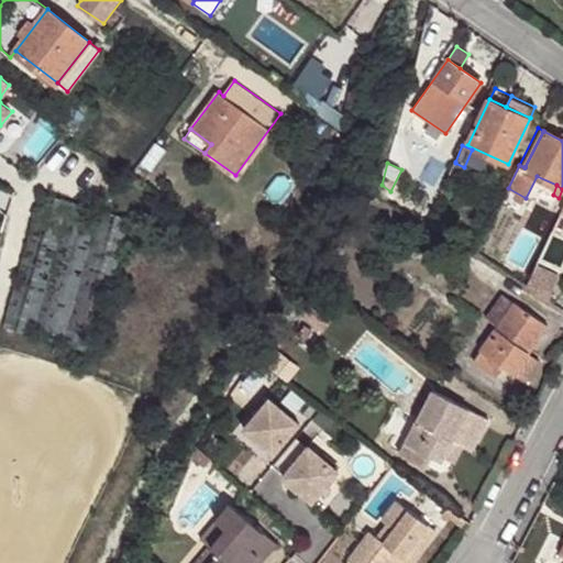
[(562,207),(552,231),(562,235),(562,207)]
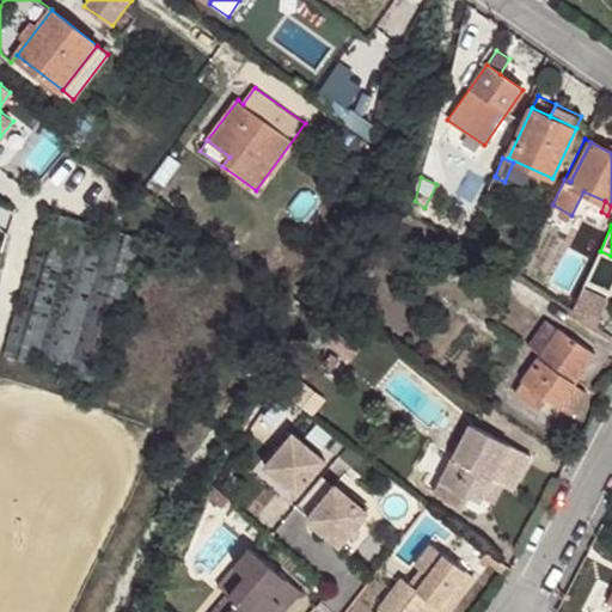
[(594,294),(583,288),(573,310),(583,317),(587,307),(594,294)]
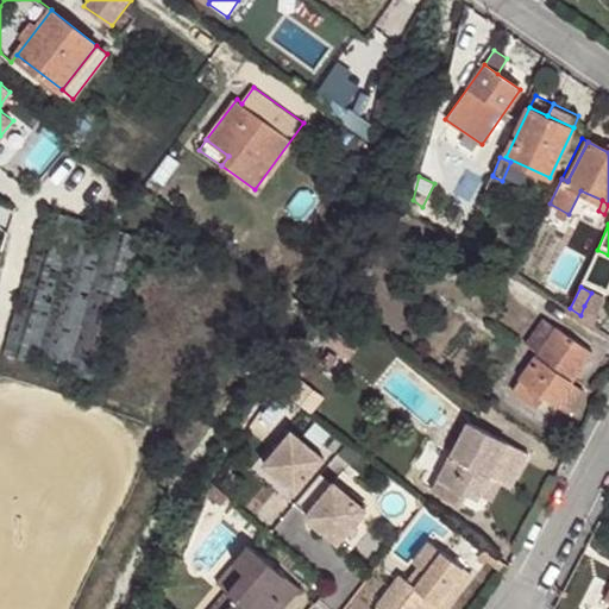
[(584,306),(581,315),(598,328),(604,319),(584,306)]
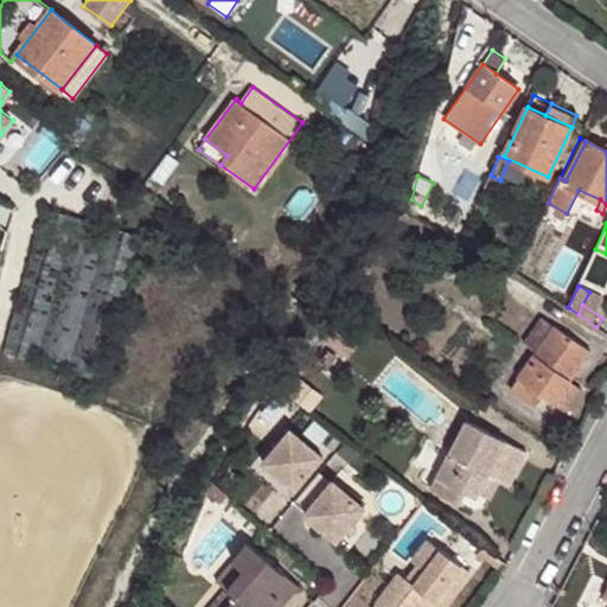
[(524,344),(536,352),(555,325),(543,317),(524,344)]
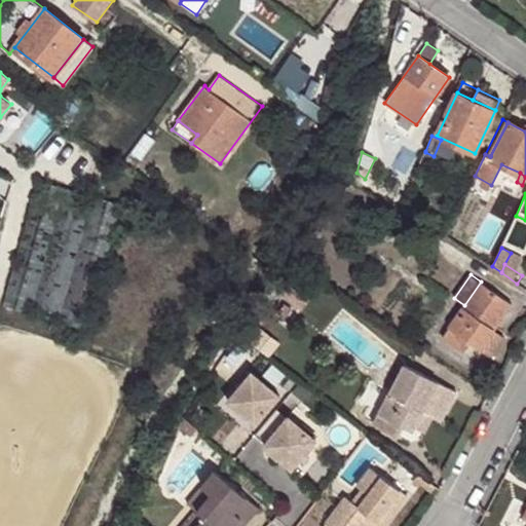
[(464,305),(443,337),(464,352),(471,342),(479,348),(493,329),(511,303),(481,282),(464,305)]
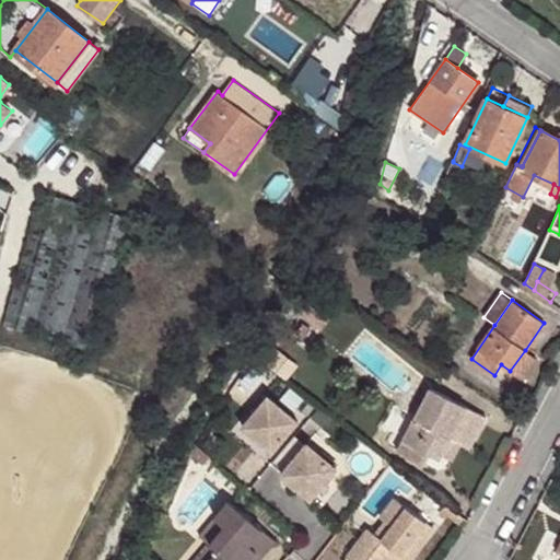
[(263,361),(270,366),(279,352),(272,348),(263,361)]
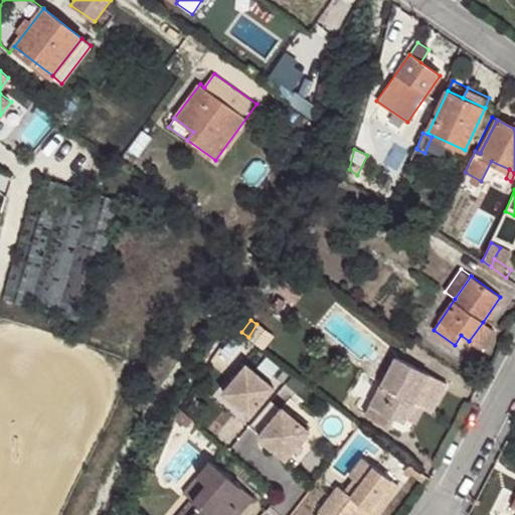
[(495,330),(483,322),(469,341),(481,350),(495,330)]
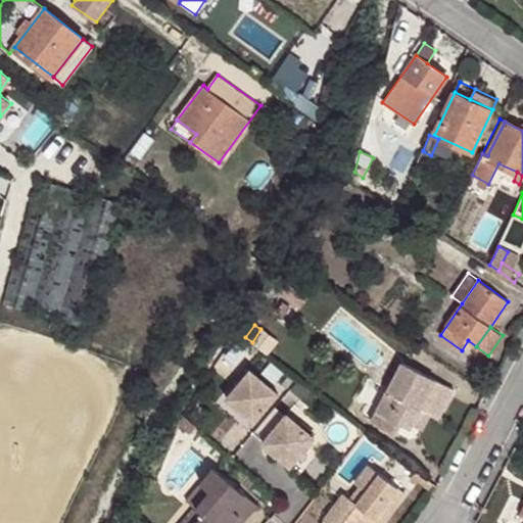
[(252,342),(266,351),(275,339),(260,329),(252,342)]
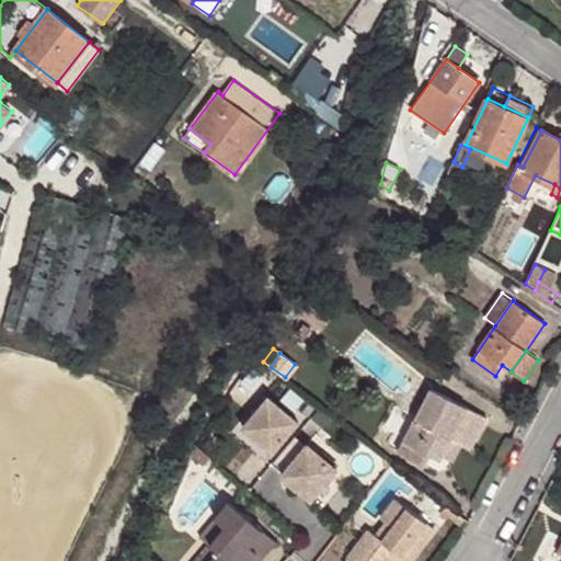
[(411,427),(399,451),(423,465),(428,454),(439,459),(442,455),(451,436),(464,443),(471,446),(487,418),(432,388),(416,419),(413,416),(409,426),(411,427)]
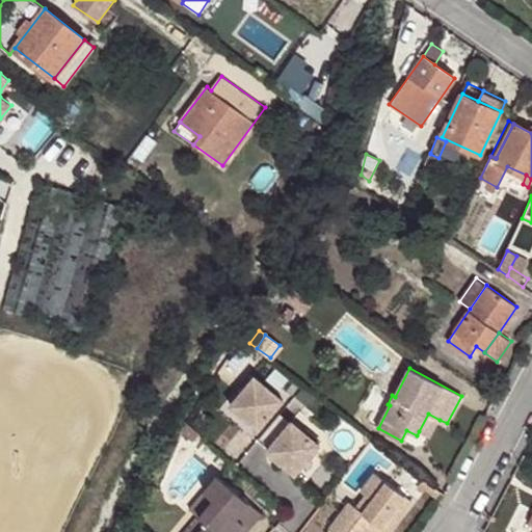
[(282,399),(254,375),(230,403),(258,427),(282,399)]
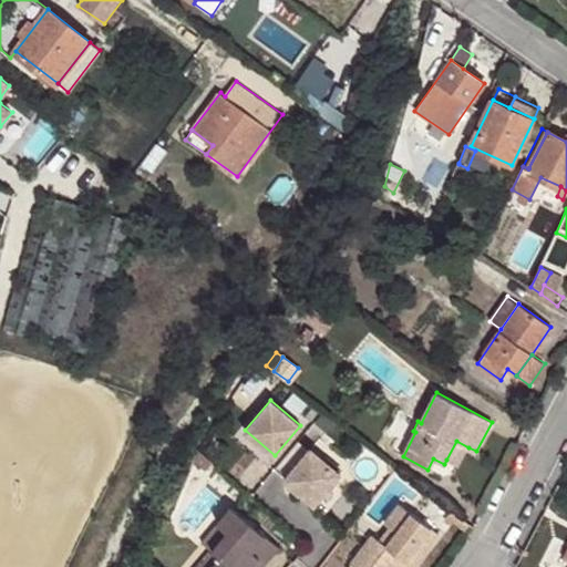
[(468,447),(456,441),(446,460),(459,466),(468,447)]
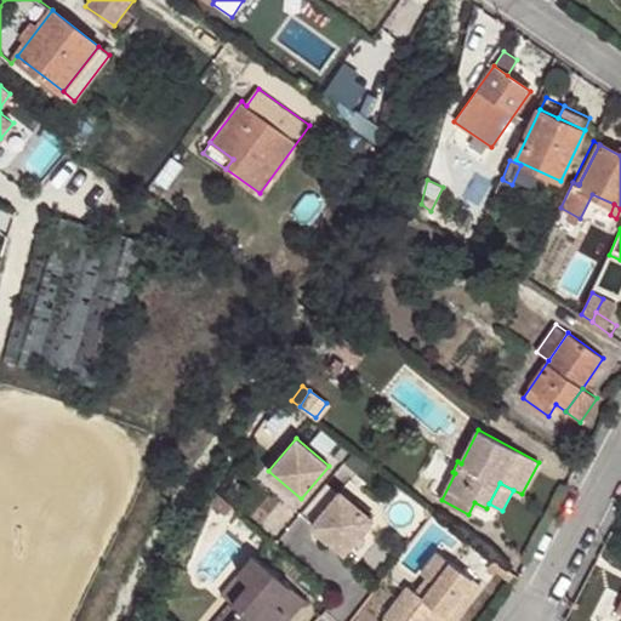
[(371,518),(339,490),(311,524),(343,552),(371,518)]
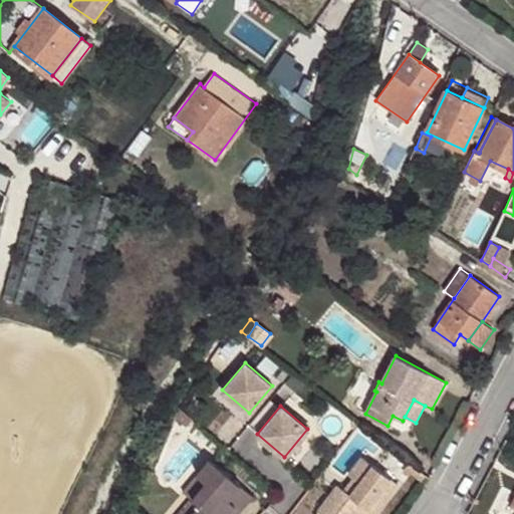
[(363,513),(368,509),(369,510),(394,479),(361,456),(348,474),(359,482),(350,494),(338,484),(318,510),(323,513),(363,513)]
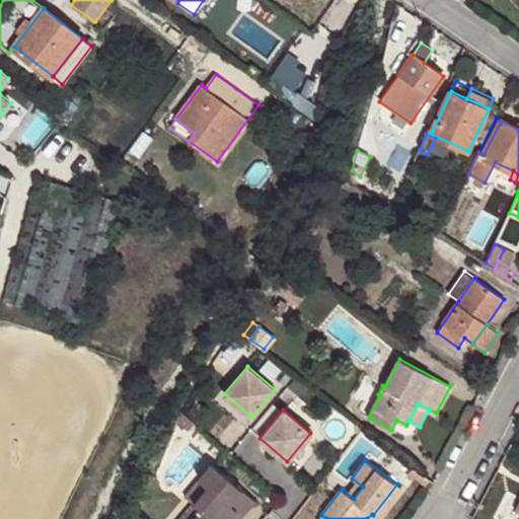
[(195,518),(228,518),(235,511),(242,516),(255,500),(212,463),(200,478),(209,487),(195,505),(202,511),(195,518)]
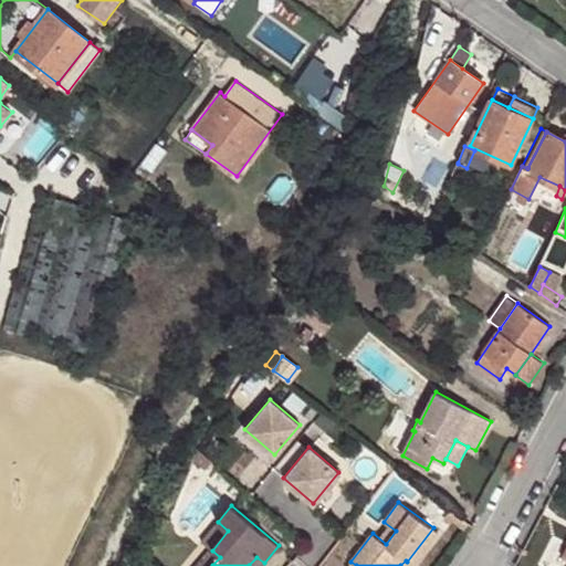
[(218,522),(201,541),(212,551),(228,531),(218,522)]
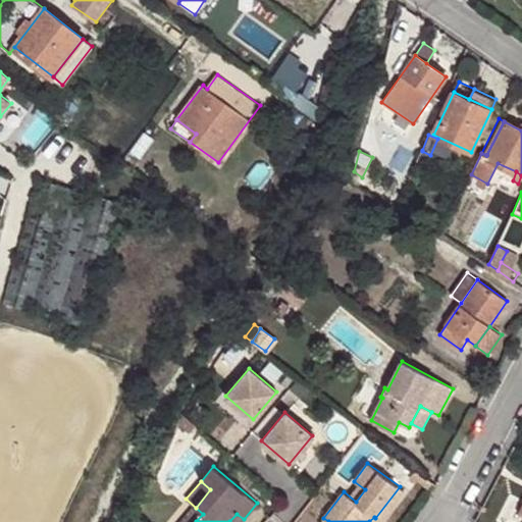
[(381,521),(406,491),(400,486),(375,518),(374,517),(369,521),(381,521)]
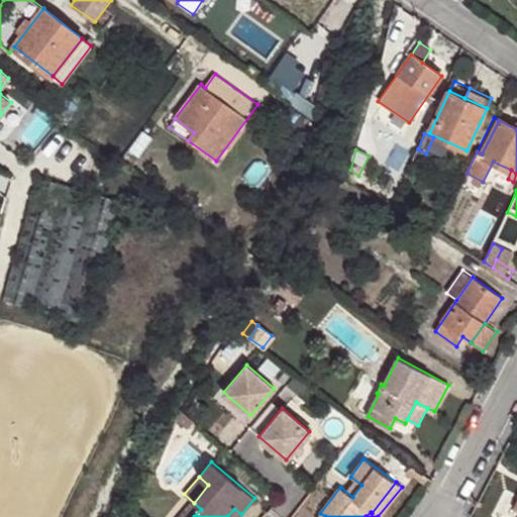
[(194,516),(201,509),(194,503),(181,516),(194,516)]
